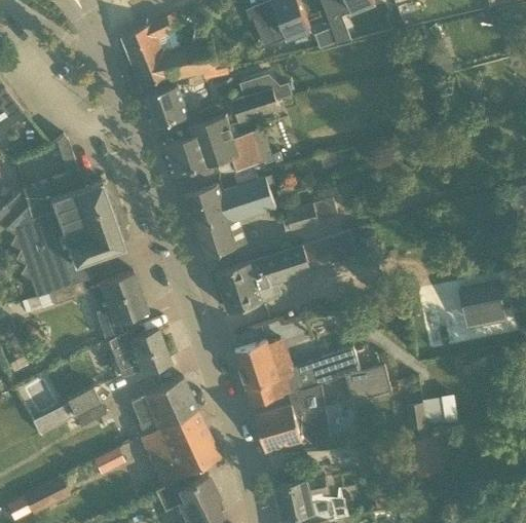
[(297,0),(270,0),(278,20),(267,24),(274,41),(308,28),(297,0)]
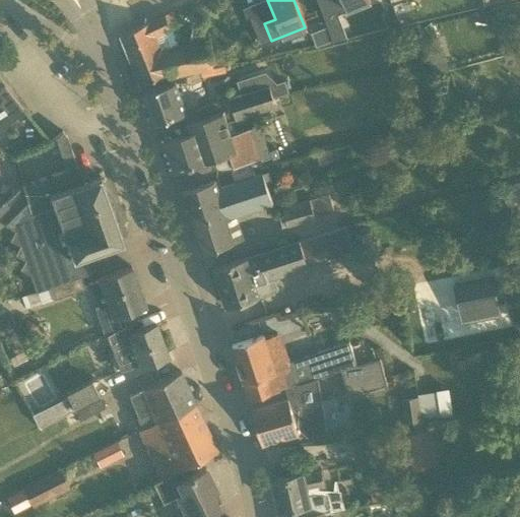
[(318,0),(326,19),(371,2),(370,0),(318,0)]
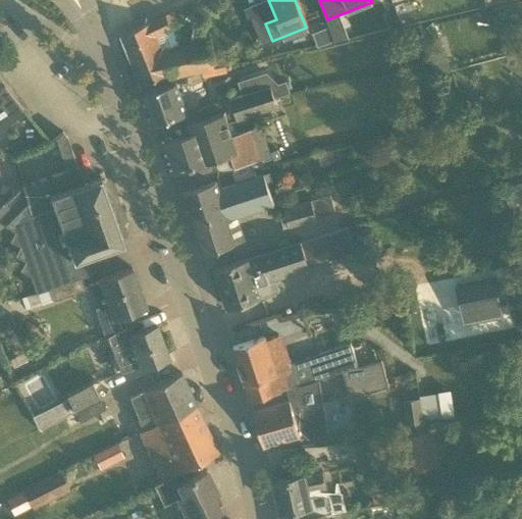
[(208,43),(161,54),(155,38),(172,31),(166,17),(121,39),(141,88),(172,74),(173,81),(214,70),(208,43)]
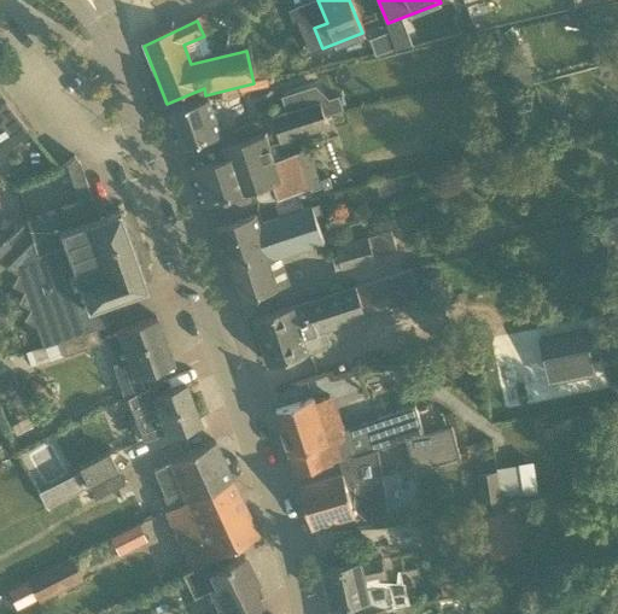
[(168,115),(180,151),(221,138),(209,100),(168,115)]
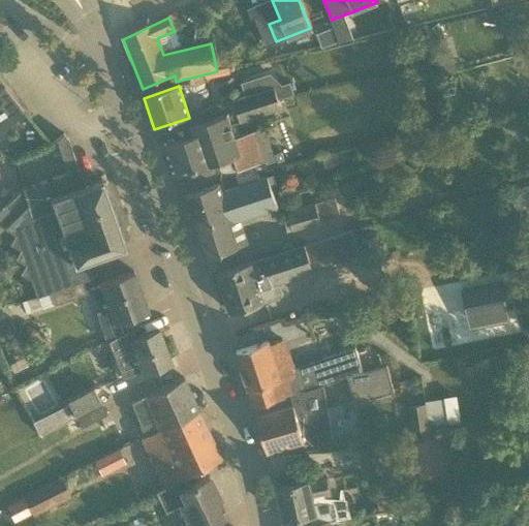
[(0,92),(0,134),(25,116),(4,90),(0,92)]
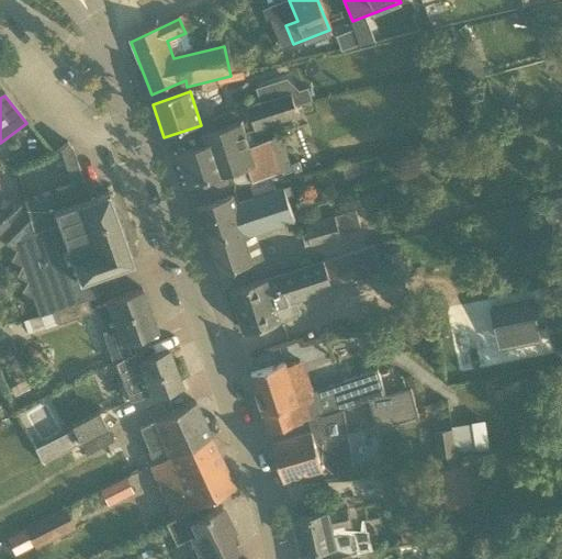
[(256,133),(299,119),(291,96),(248,110),(256,133)]
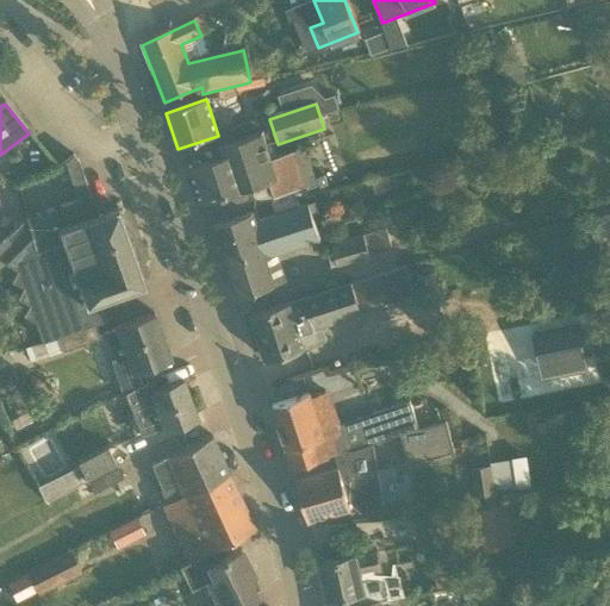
[(218,149),(222,158),(194,168),(206,205),(216,201),(219,212),(255,201),(255,202),(271,200),(277,199),(306,189),(307,192),(318,188),(306,151),(274,161),(265,133),(218,149)]
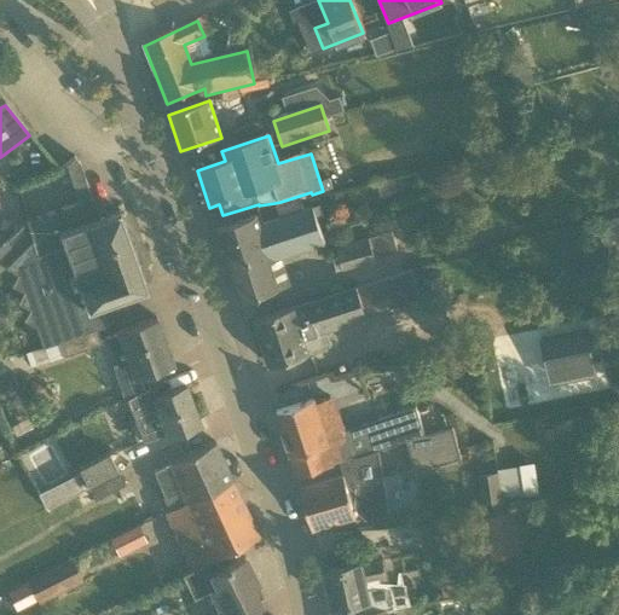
[(68,175),(40,181),(44,201),(39,202),(41,213),(74,206),(68,175)]
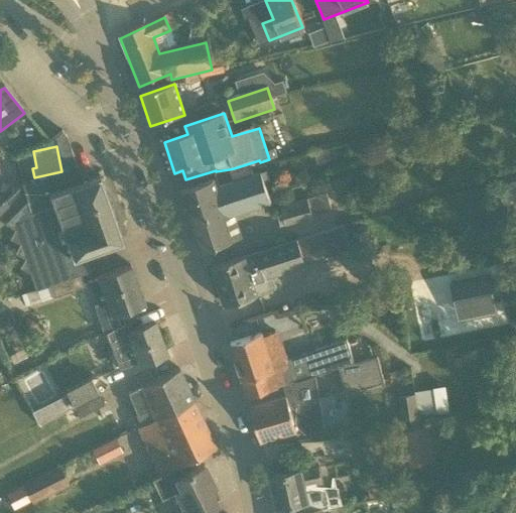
[(234,168),(229,169),(234,183),(253,177),(249,165),(234,168)]
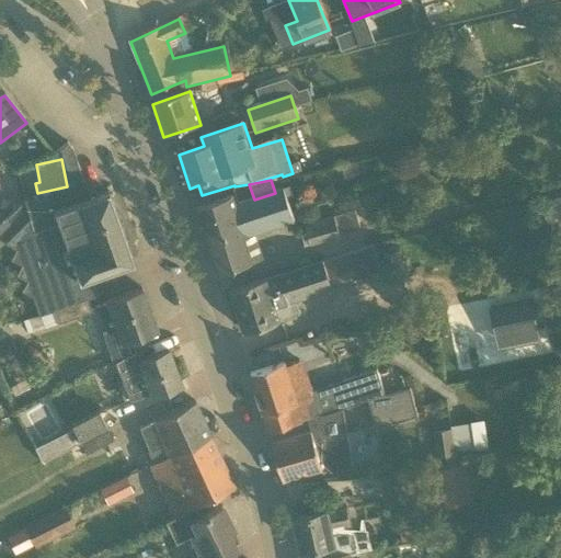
[(89,200),(83,184),(25,205),(29,215),(30,220),(19,231),(4,246),(15,251),(10,261),(21,266),(15,277),(27,283),(21,293),(32,298),(37,311),(89,294),(86,282),(133,264),(121,229),(107,193),(89,200)]
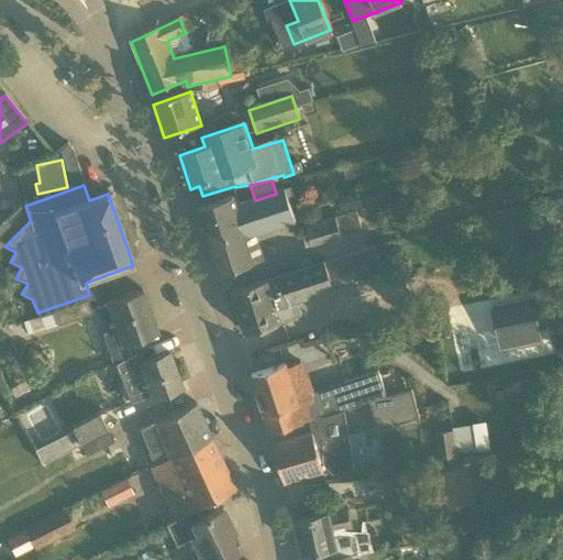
[(284,190),(276,194),(255,200),(254,200),(262,220),(255,221),(254,220),(241,223),(242,227),(206,239),(219,277),(254,265),(245,240),(296,222),(285,190),(284,190)]
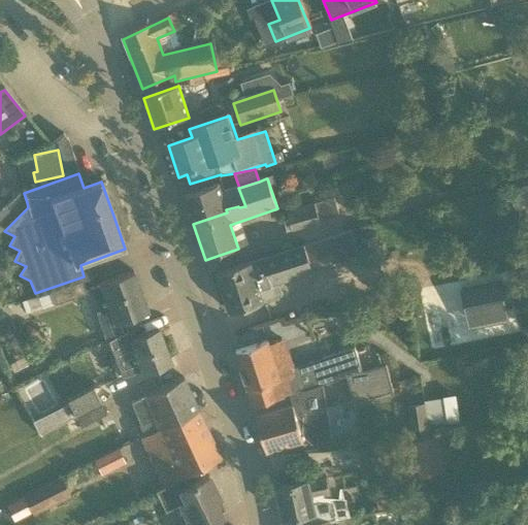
[(340,204),(362,199),(357,182),(336,188),(340,204)]
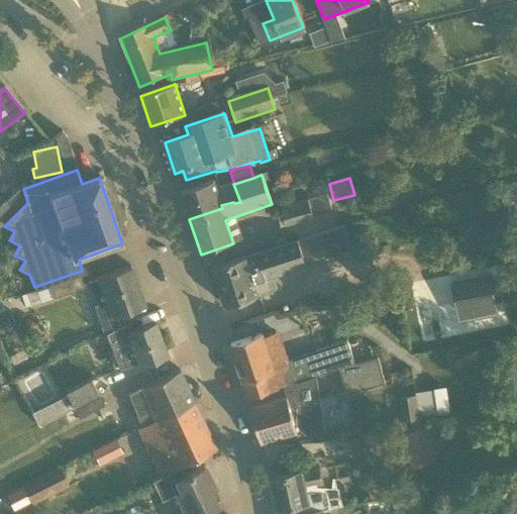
[(220,189),(218,182),(213,183),(213,182),(181,193),(189,219),(222,208),(221,205),(233,202),(234,203),(240,202),(233,184),(220,189)]
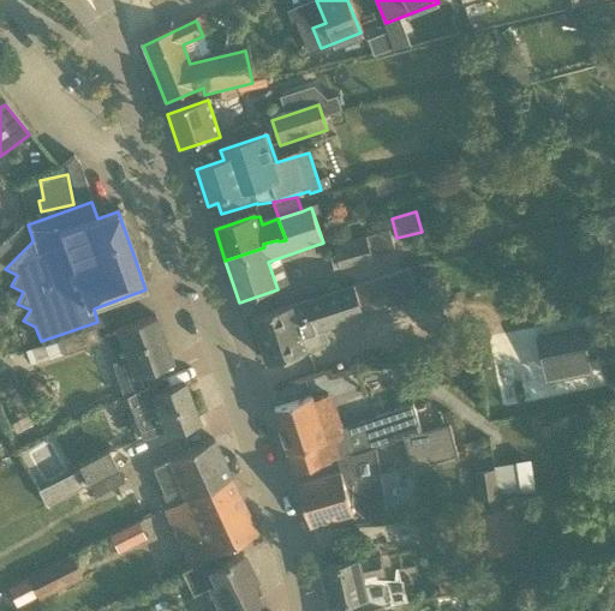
[(17,250),(31,235),(28,225),(28,222),(5,243),(17,250)]
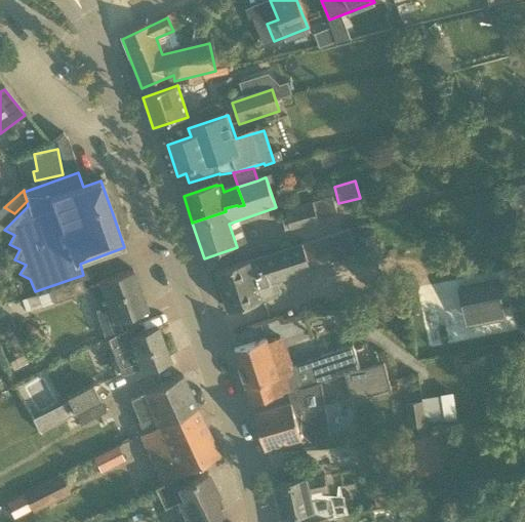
[(290,230),(317,222),(313,204),(285,211),(290,230)]
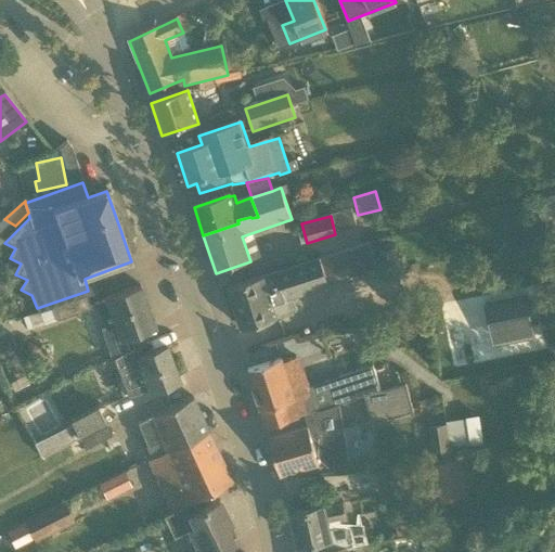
[(288,299),(358,277),(350,252),(266,279),(265,277),(229,289),(242,331),(294,313),(288,299)]
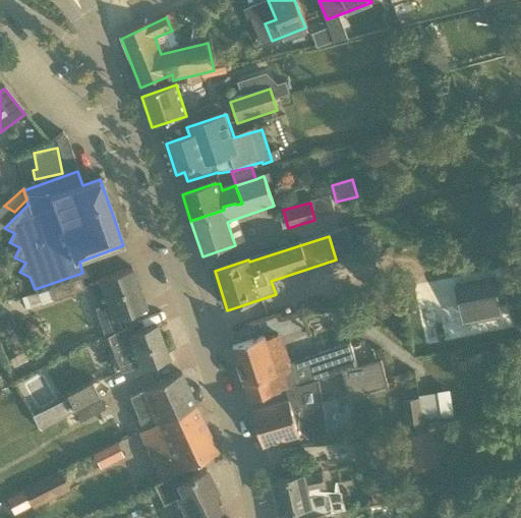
[(103,339),(132,326),(127,314),(145,308),(131,270),(98,282),(98,283),(89,286),(98,310),(94,312),(103,339)]
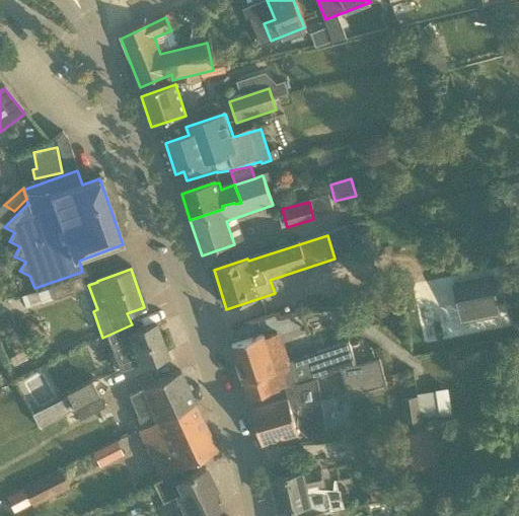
[(352,274),(324,279),(327,295),(355,290),(352,274)]
